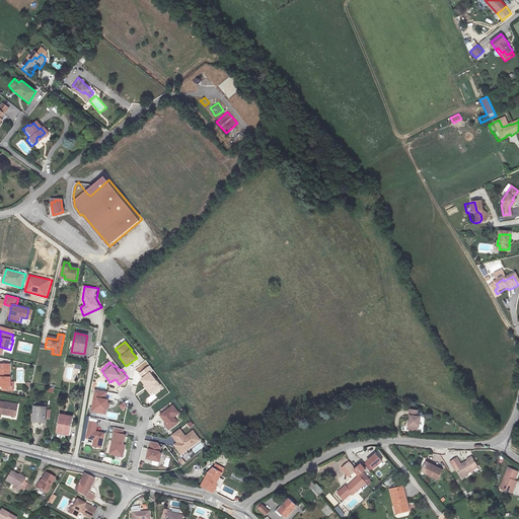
[(9,367),(0,364),(0,384),(9,386),(11,377),(8,376),(9,367)]
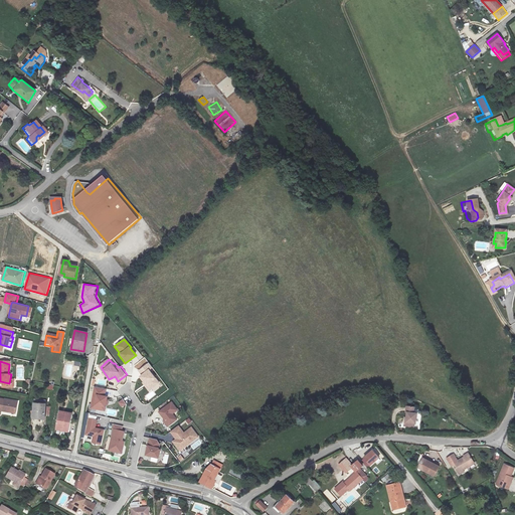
[(153,368),(148,363),(138,371),(141,375),(139,377),(149,392),(160,383),(150,371),(153,368)]
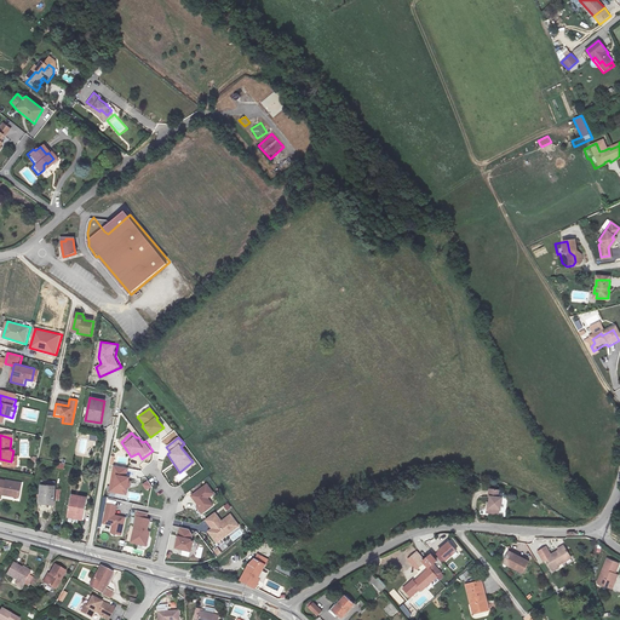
[(128,477),(130,469),(115,466),(110,492),(128,495),(132,478),(128,477)]
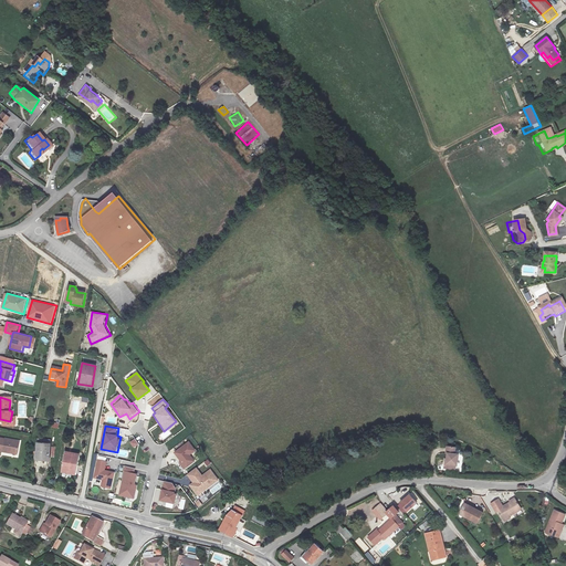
[(17,440),(0,437),(0,451),(13,454),(17,440)]
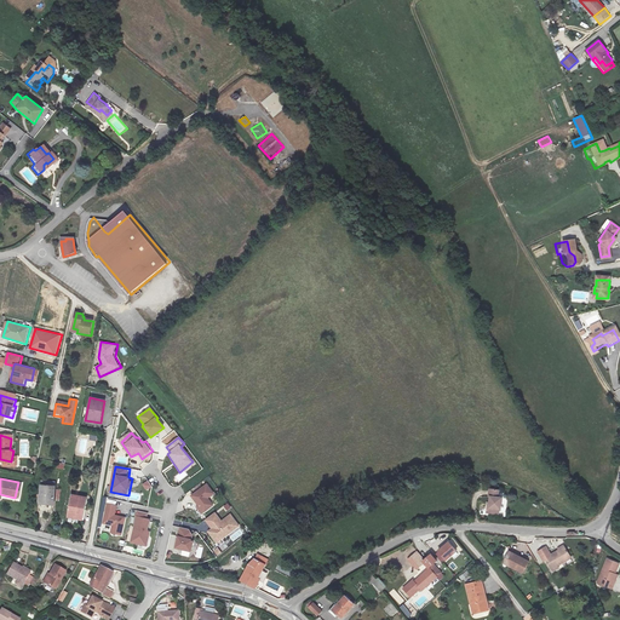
[(148,480),(142,484),(147,491),(153,487),(148,480)]
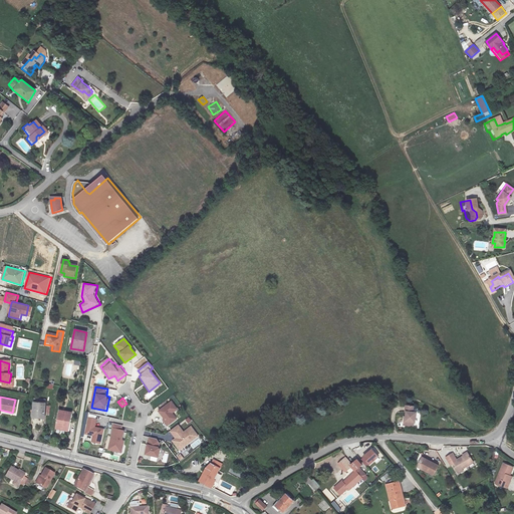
[(177,410),(172,401),(158,411),(164,419),(163,420),(168,427),(176,419),(173,414),(177,410)]
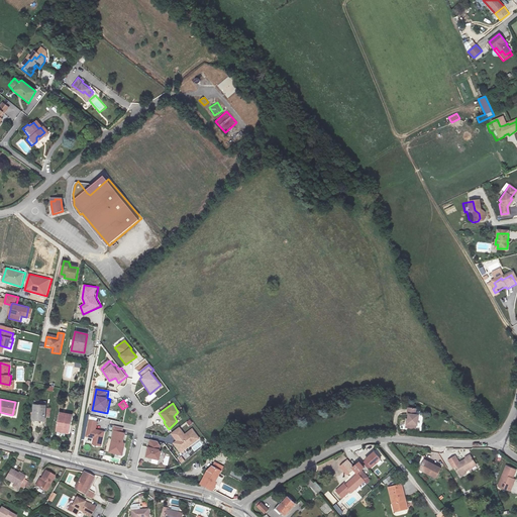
[(408,408),(408,403),(402,403),(402,405),(399,406),(400,410),(402,410),(402,419),(401,419),(402,425),(411,425),(411,419),(414,418),(413,408),(408,408)]
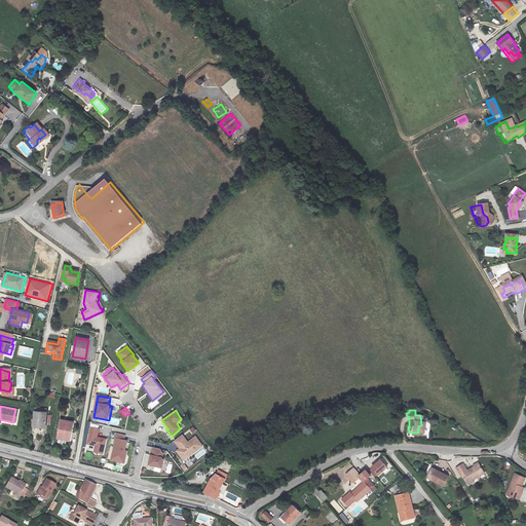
[(43,416),(32,415),(31,429),(43,429),(43,416)]
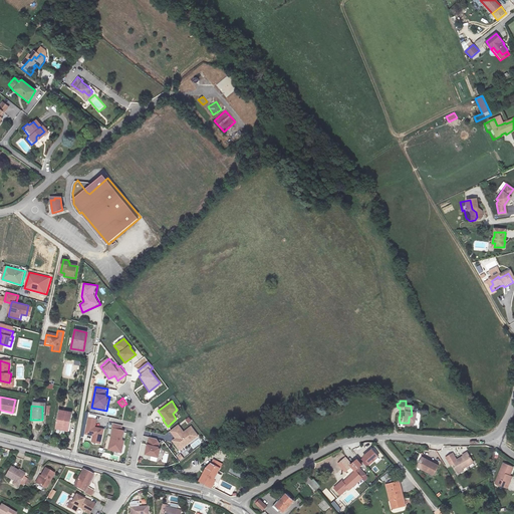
[(67,415),(55,413),(52,431),(64,433),(67,415)]
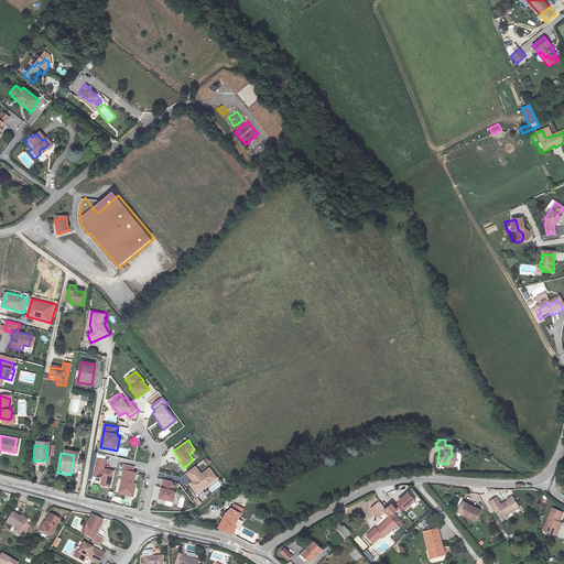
[(108,461),(98,458),(94,477),(102,479),(101,485),(111,488),(116,472),(106,468),(108,461)]
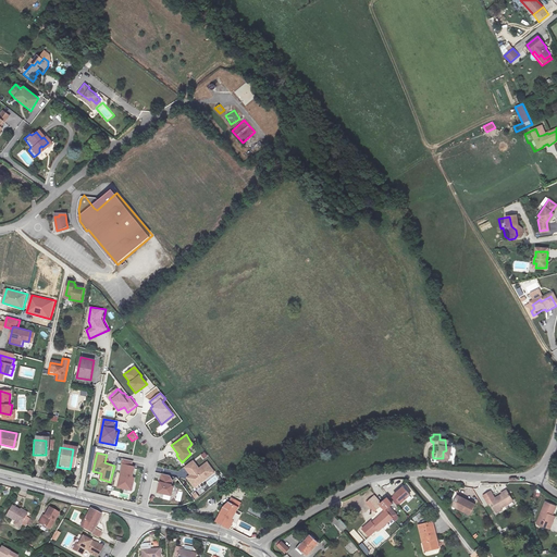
[(136,463),(123,460),(118,489),(132,491),(136,463)]
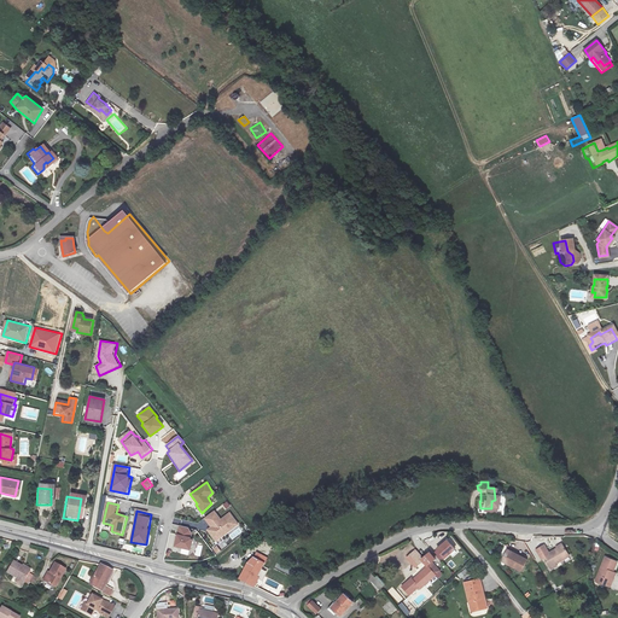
[(215,511),(204,519),(210,526),(207,530),(215,541),(239,524),(229,512),(221,518),(215,511)]
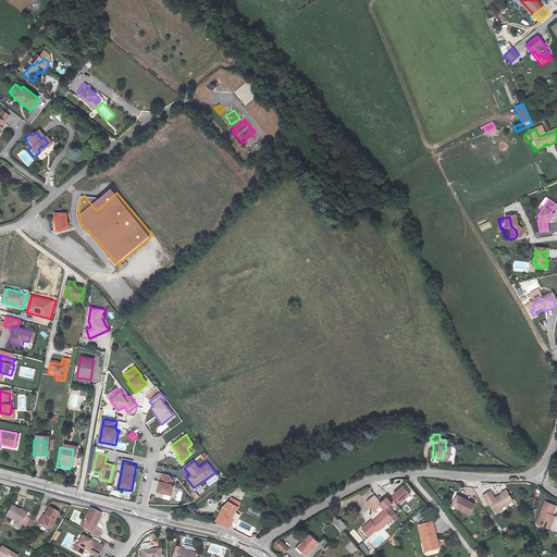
[(170,475),(161,473),(159,482),(158,482),(156,495),(171,496),(173,486),(172,484),(173,481),(170,475)]
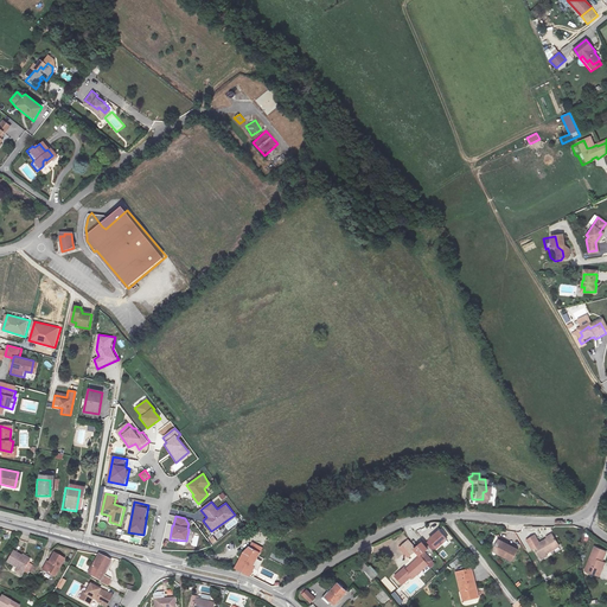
[(448,540),(439,530),(427,540),(435,549),(448,540)]
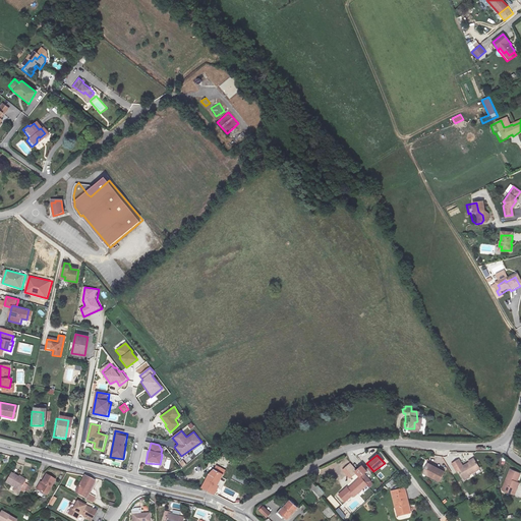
[(476,469),(470,460),(459,467),(460,469),(456,471),(461,480),(465,478),(464,476),(476,469)]
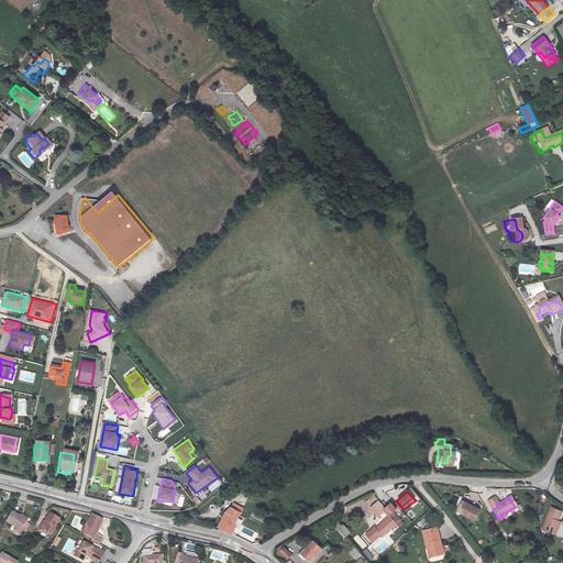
[(459,500),(455,509),(462,512),(460,516),(472,521),(476,510),(459,500)]
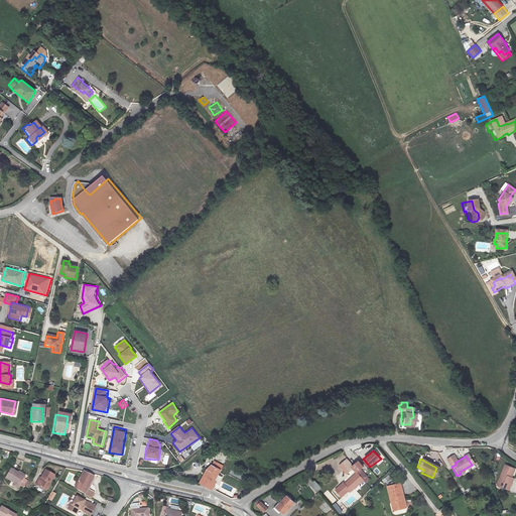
[(345,475),(349,471),(342,463),(338,467),(345,475)]
